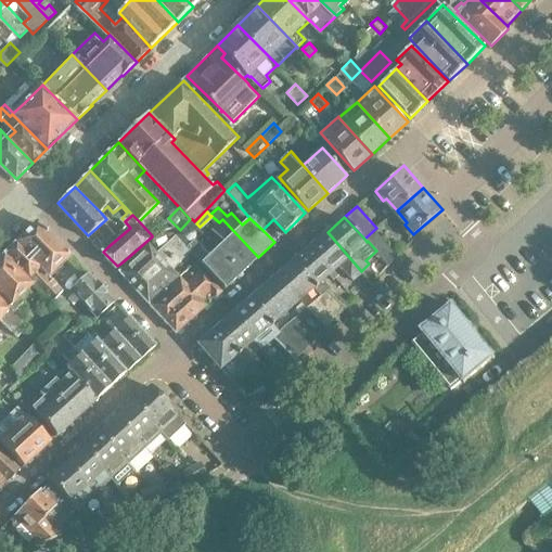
[(242,272),(258,257),(222,219),(219,222),(214,227),(227,240),(219,247),(242,272)]
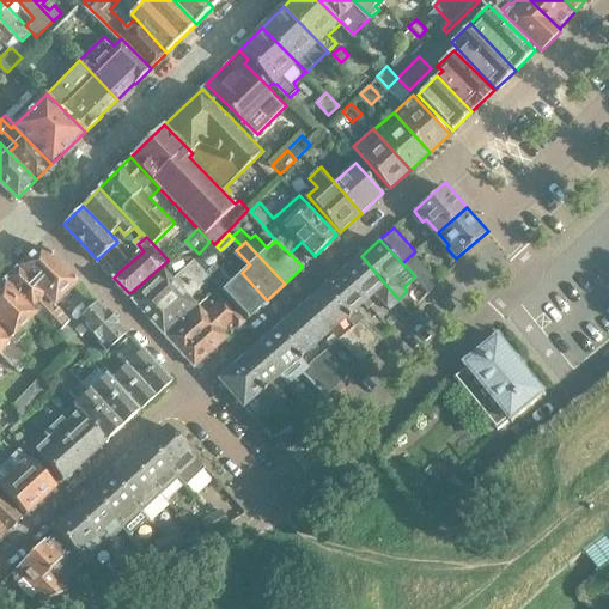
[(38,314),(58,333),(61,328),(65,330),(60,335),(67,341),(77,332),(68,322),(71,320),(56,304),(73,288),(79,282),(43,244),(6,280),(38,314)]
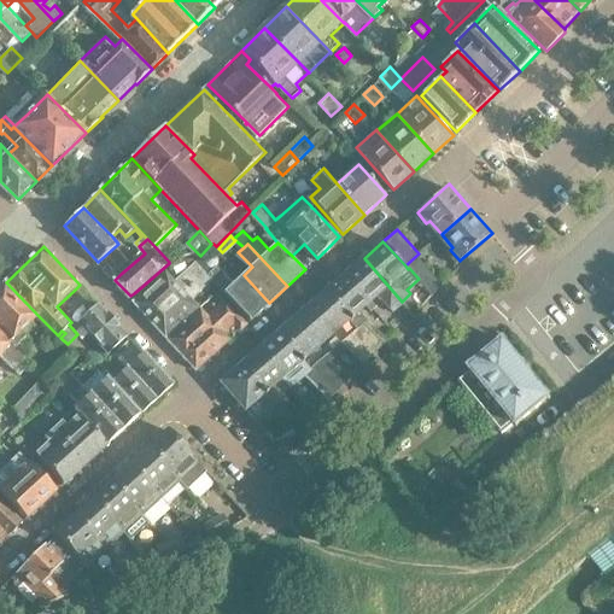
[(419,253),(405,265),(408,269),(409,268),(419,279),(432,293),(444,284),(419,253)]
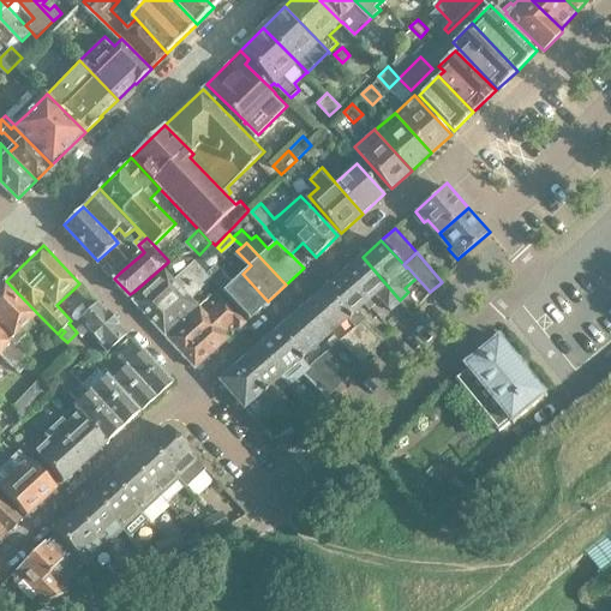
[(268,301),(243,274),(234,281),(208,253),(198,261),(204,268),(213,277),(221,286),(251,317),(268,301)]
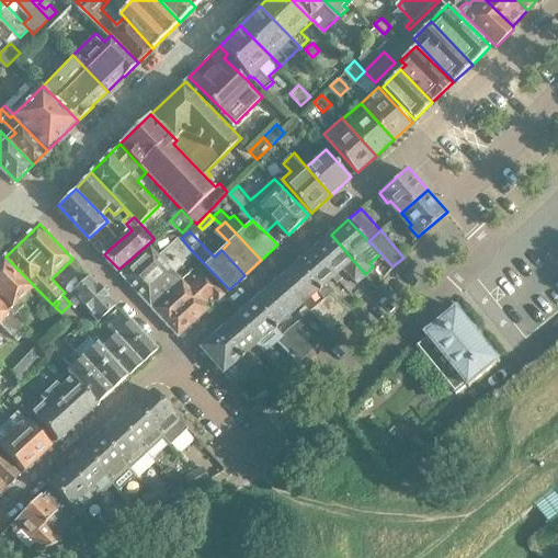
[(360,280),(365,274),(331,235),(314,249),(336,274),(340,280),(344,275),(340,270),(346,264),(360,280)]
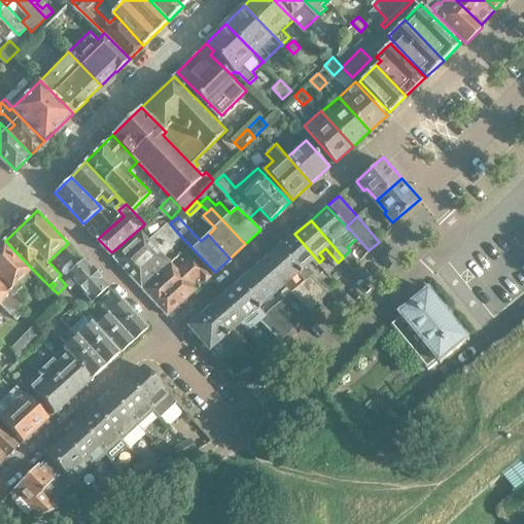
[(130,272),(175,230),(170,223),(169,222),(151,237),(143,230),(115,256),(130,272)]
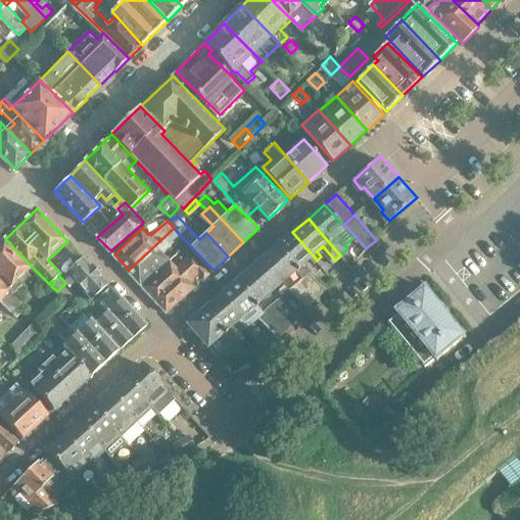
[(92,222),(87,227),(97,237),(100,234),(102,232),(92,222)]
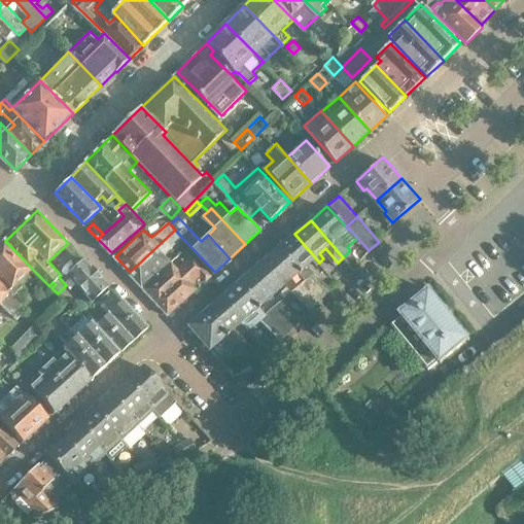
[(144,287),(172,259),(166,253),(182,238),(175,230),(130,272),(144,287)]
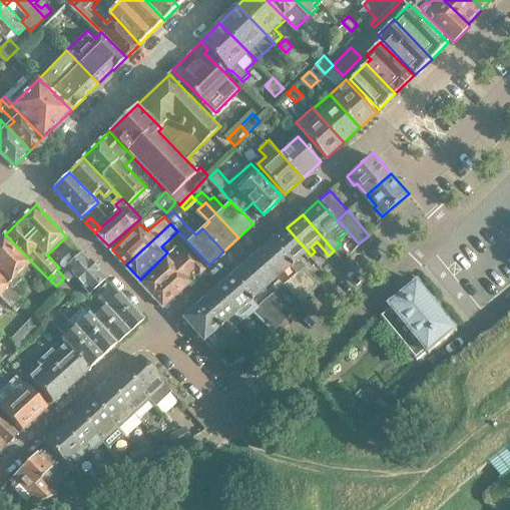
[(287,227),(271,241),(291,265),(292,264),(297,269),(291,275),(311,294),(322,283),(304,263),(305,261),(301,256),(307,250),(287,227)]
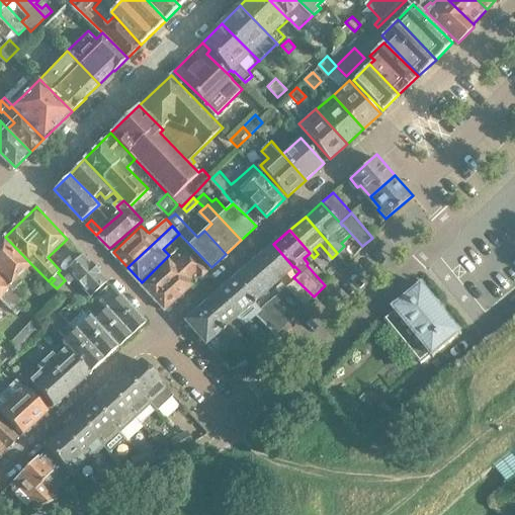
[(20,277),(32,265),(5,237),(0,241),(0,273),(14,289),(23,280),(20,277)]
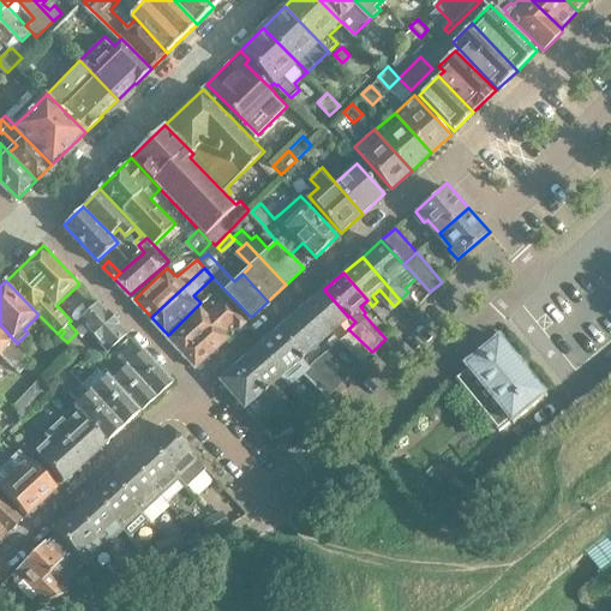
[(324,337),(348,317),(324,289),(301,310),(324,337)]
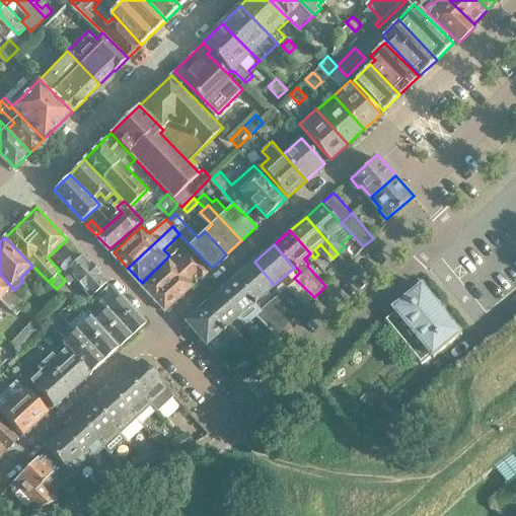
[(154,296),(195,256),(190,250),(176,263),(169,255),(142,283),(154,296)]
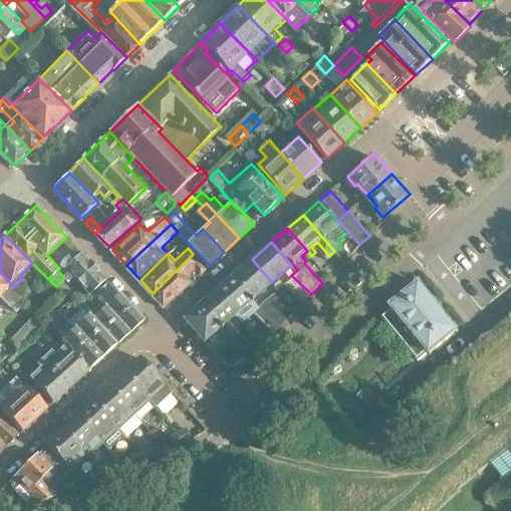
[(82,252),(79,254),(66,267),(90,293),(107,278),(82,252)]
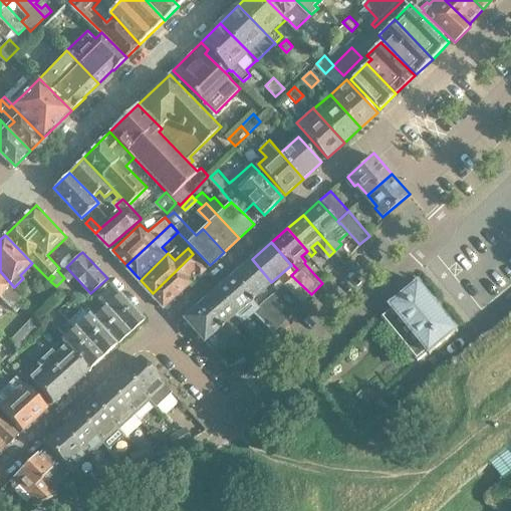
[(193,254),(153,293),(165,306),(192,281),(186,276),(196,267),(202,272),(206,268),(193,254)]
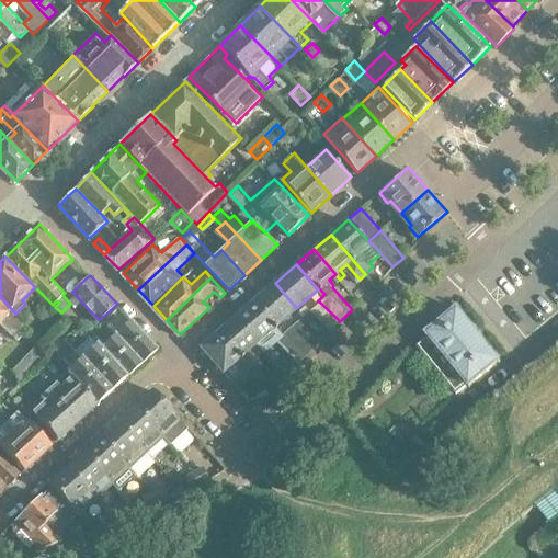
[(277,325),(296,308),(275,283),(253,302),(283,334),(285,332),(277,325)]
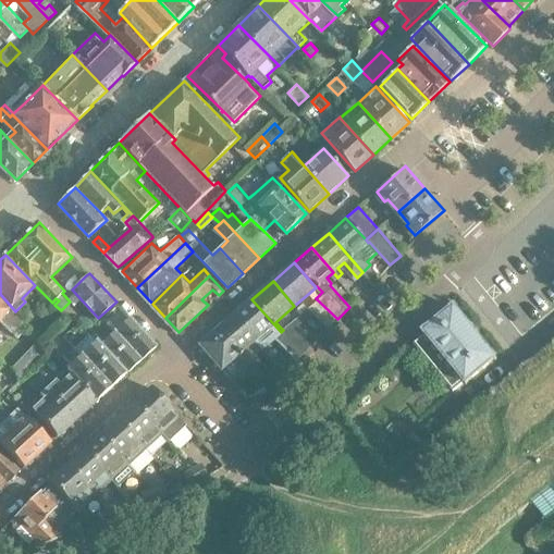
[(19,335),(28,325),(15,311),(0,294),(0,319),(1,319),(19,335)]
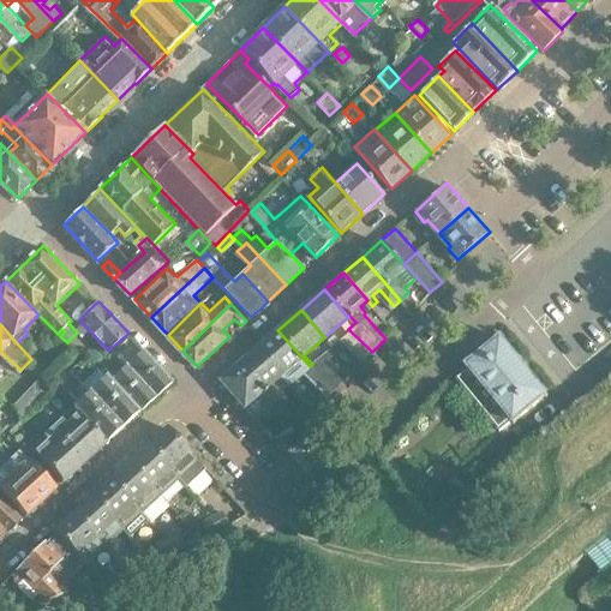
[(361,364),(372,352),(348,329),(340,336),(336,340),(361,364)]
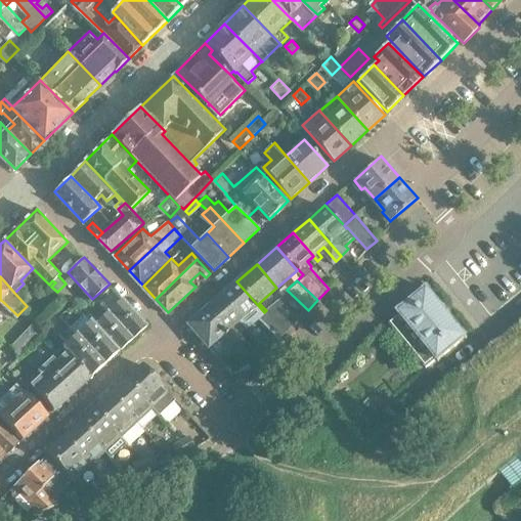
[(227,290),(221,295),(242,318),(240,320),(244,324),(246,327),(248,330),(261,317),(260,316),(264,312),(236,281),(227,290)]
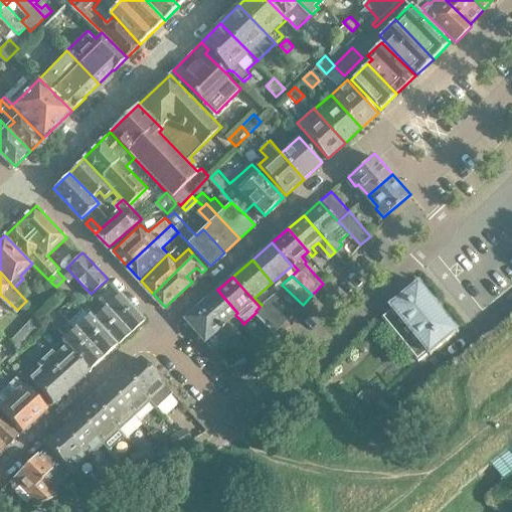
[(282,285),(285,282),(282,279),(276,284),(280,288),(282,285)]
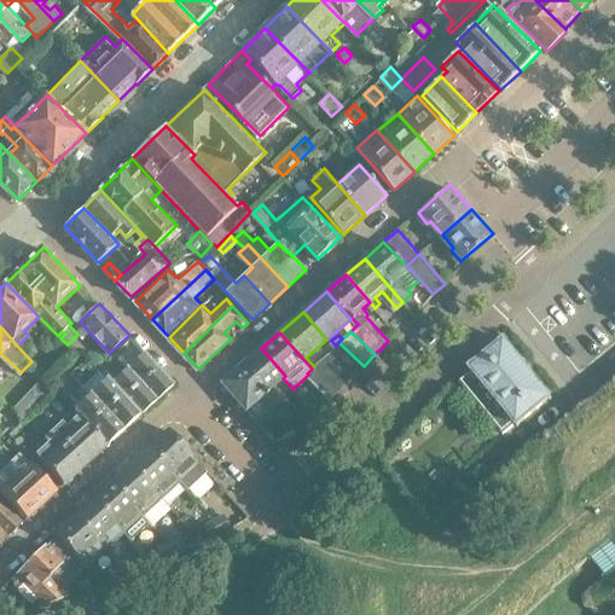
[(475,371),(463,381),(504,433),(512,425),(515,429),(553,396),(506,340),(473,367),(475,371)]
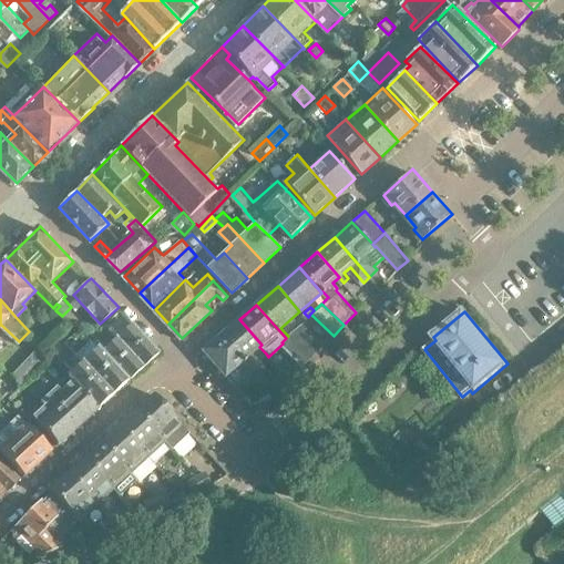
[(308,317),(301,322),(325,345),(334,336),(310,314),(308,317)]
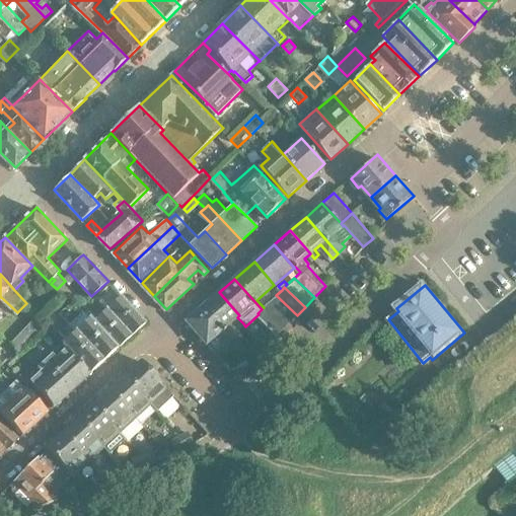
[(235,343),(238,340),(242,337),(236,329),(243,323),(241,321),(237,317),(239,315),(219,292),(204,304),(235,343)]
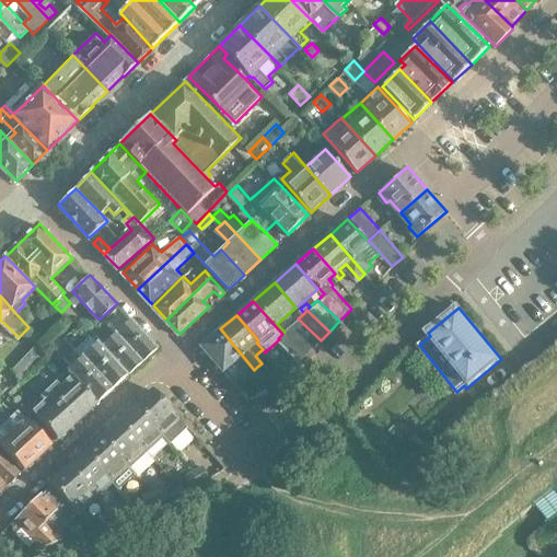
[(117,332),(144,361),(159,348),(132,318),(117,332)]
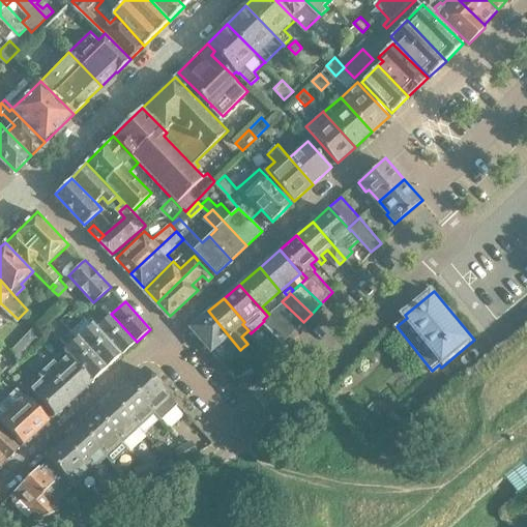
[(293,332),(303,322),(282,301),(272,312),(293,332)]
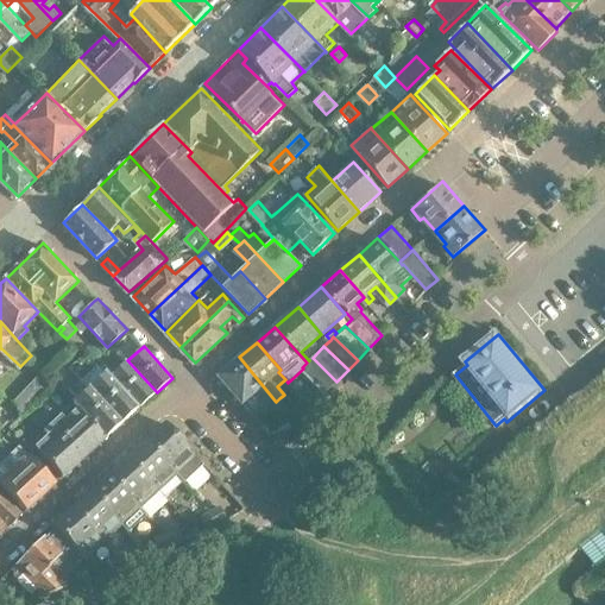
[(111,376),(139,407),(157,392),(127,360),(117,370),(106,358),(101,357),(96,361),(99,363),(106,372),(111,376)]
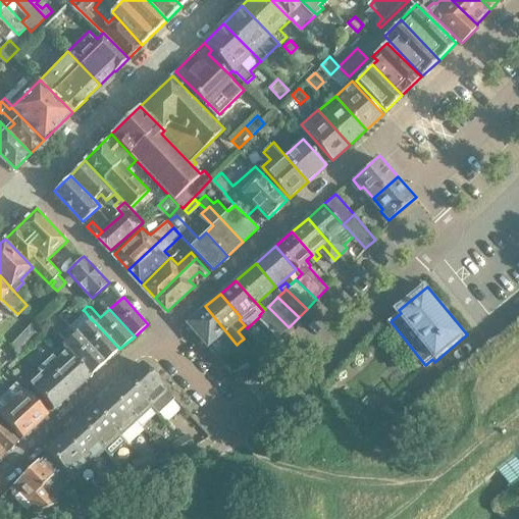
[(237,345),(205,306),(190,320),(190,321),(209,344),(217,338),(229,351),(237,345)]
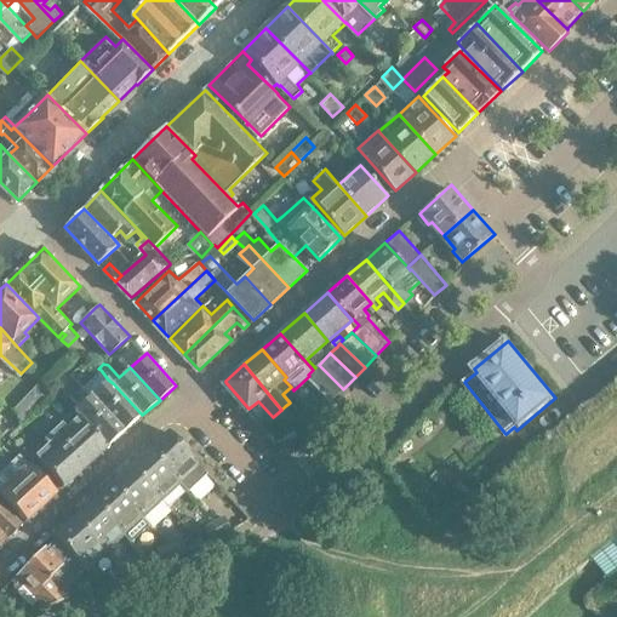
[(333,399),(343,389),(319,365),(315,367),(313,370),(308,375),(333,399)]
